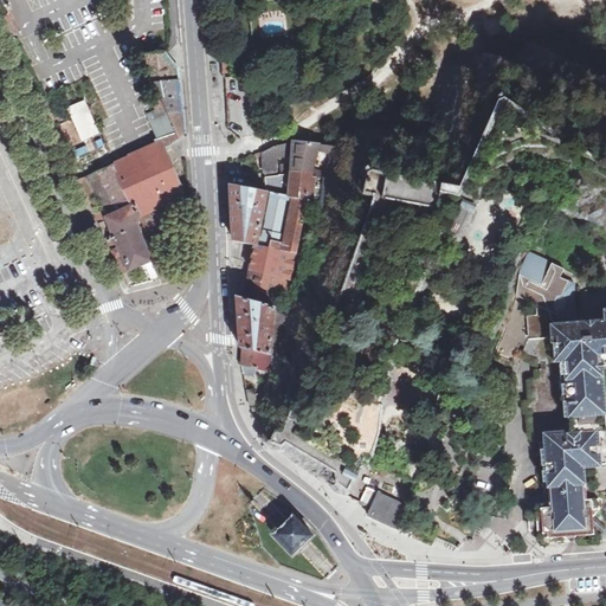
[(337,0),(341,7),(352,10),(354,0),(337,0)]
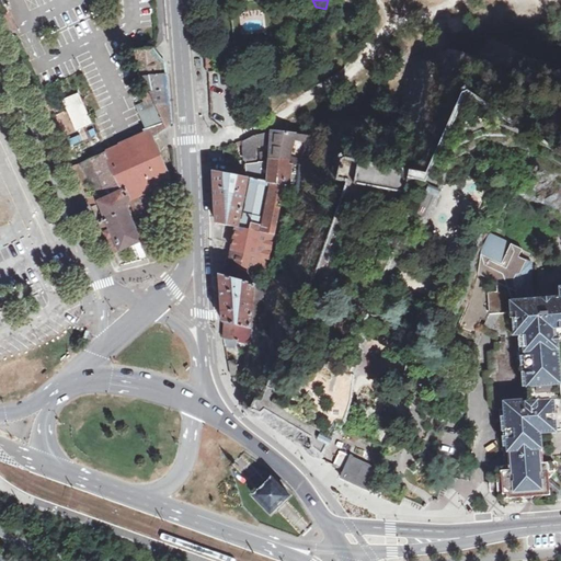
[(139,68),(165,64),(155,50),(155,49),(133,50),(139,68)]
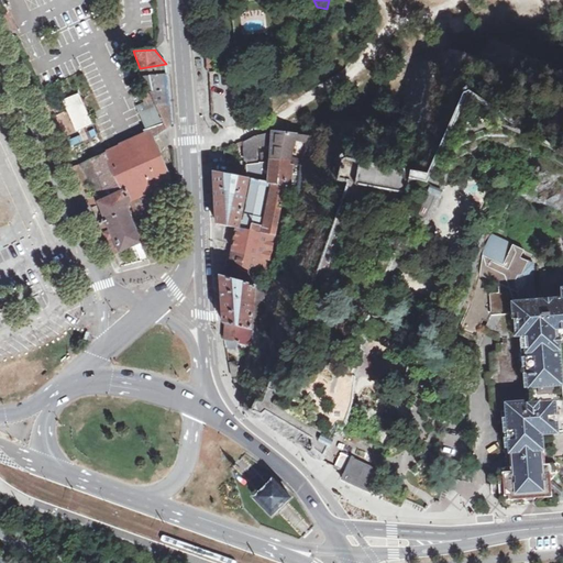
[(167,76),(166,64),(140,68),(145,78),(167,76)]
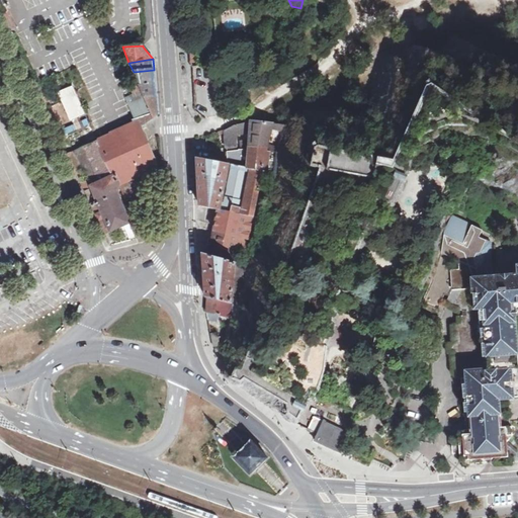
[(154,70),(134,72),(135,75),(139,84),(155,83),(154,70)]
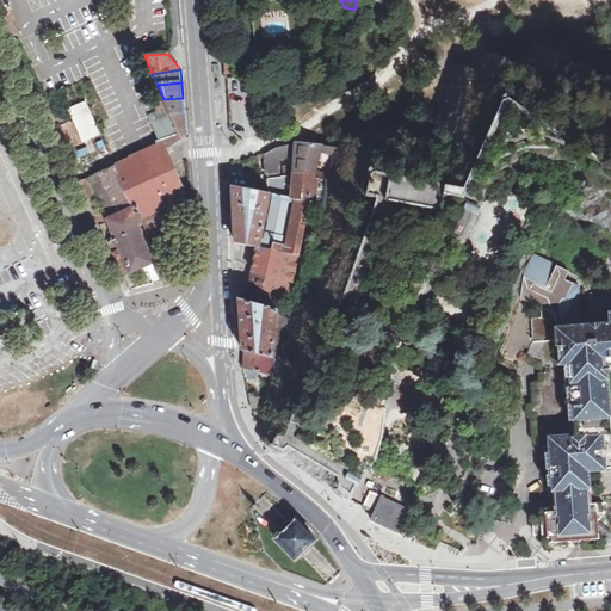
[(184,112),(183,98),(164,99),(165,102),(168,110),(170,113),(184,112)]
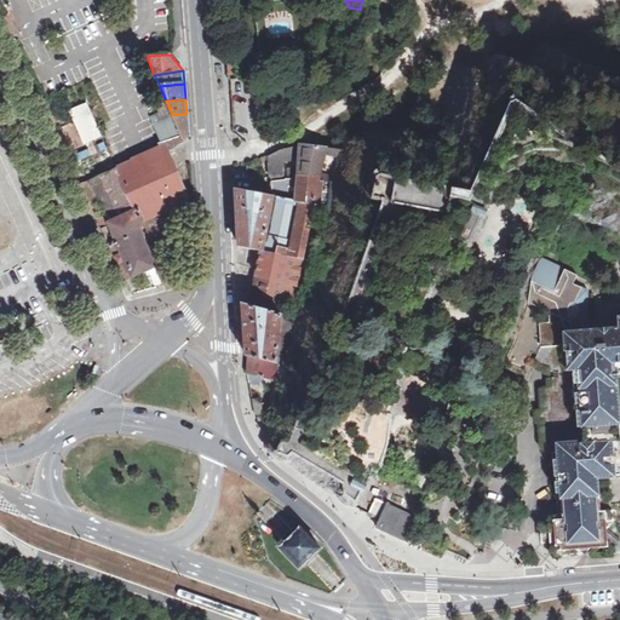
[(85,103),(70,110),(84,143),(99,136),(85,103)]
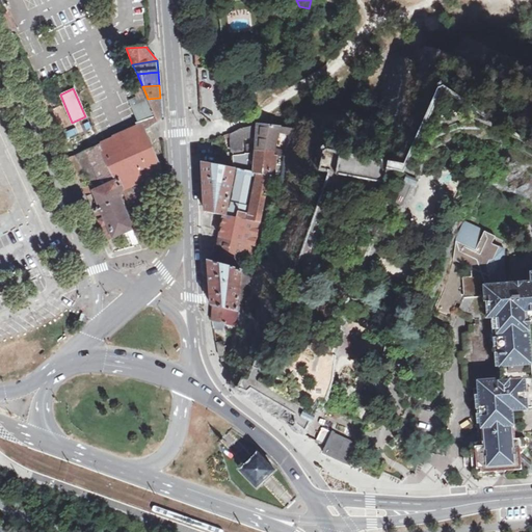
[(136,94),(128,98),(129,101),(130,103),(138,99),(136,94)]
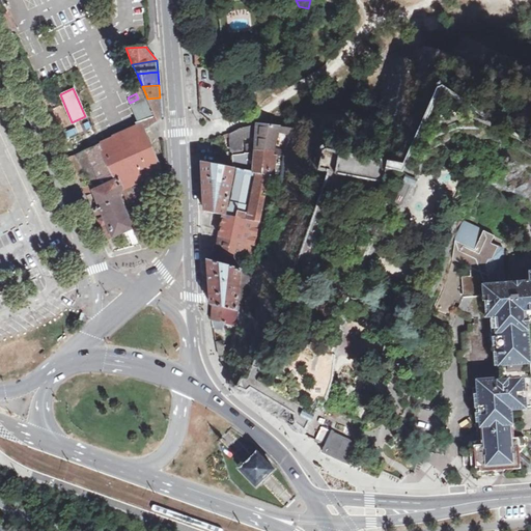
[(147,99),(146,95),(138,99),(130,103),(135,113),(142,129),(143,131),(162,118),(160,98),(147,99)]
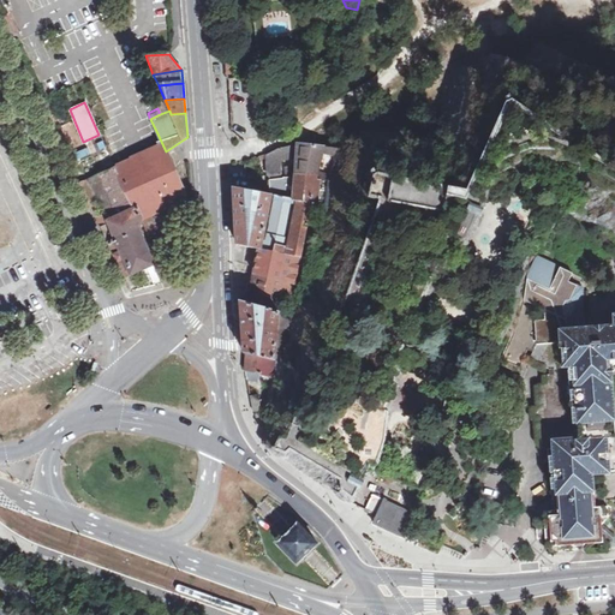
[(103,141),(96,143),(99,151),(106,148),(103,141)]
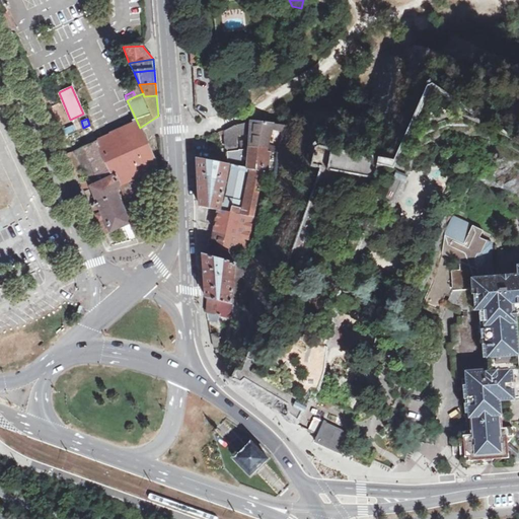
[(271,130),(272,124),(252,122),(235,126),(226,130),(225,130),(227,148),(240,147),(239,137),(242,135),(249,134),(250,134),(269,136),(271,130)]
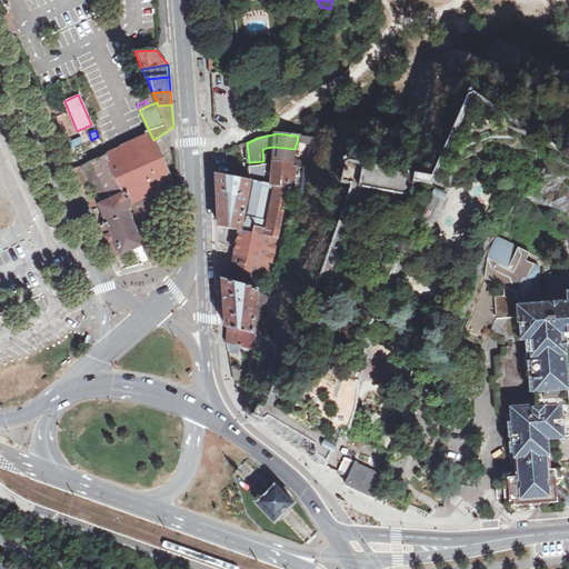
[(69,141),(72,148),(83,142),(81,136),(69,141)]
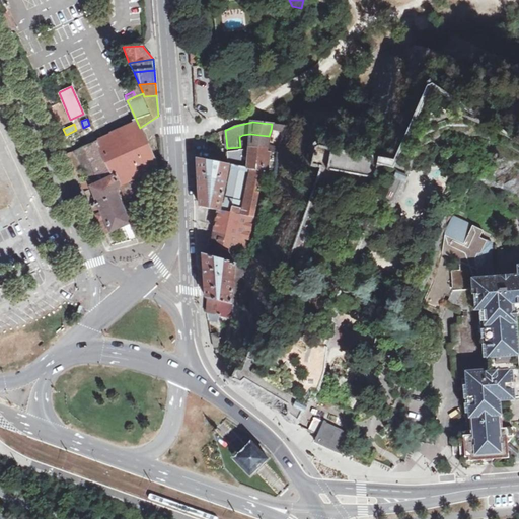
[(288,132),(290,126),(278,125),(272,124),(271,130),(288,132)]
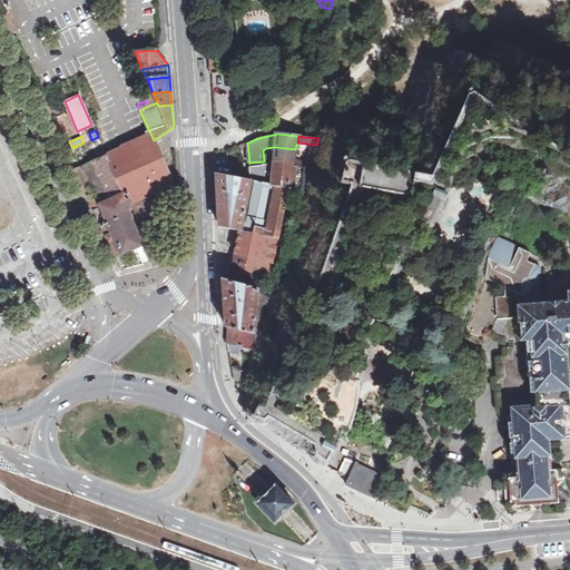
[(112,164),(156,145),(155,143),(154,140),(153,138),(108,155),(112,164)]
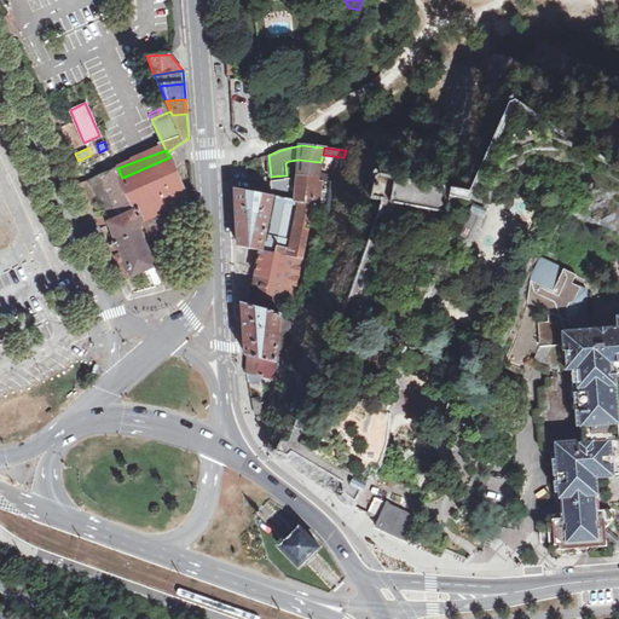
[(174,169),(169,157),(122,178),(106,184),(86,194),(94,212),(109,244),(110,244),(140,230),(142,221),(158,214),(160,215),(165,226),(192,214),(186,201),(187,201),(174,169)]
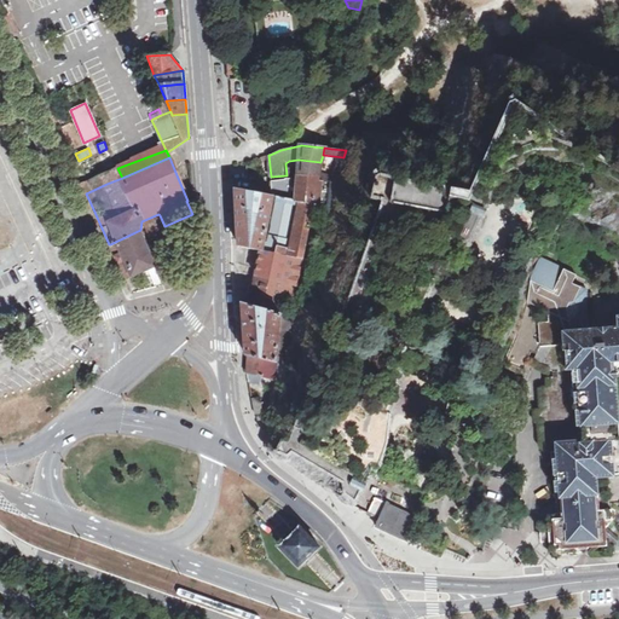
[(296,200),(318,204),(318,194),(314,192),(313,192),(316,180),(318,173),(320,162),(299,160),(299,166),(289,167),(288,175),(287,178),(272,180),(271,180),(272,196),(296,200)]
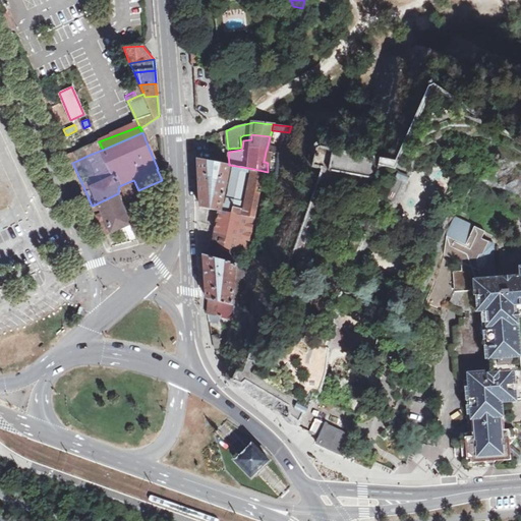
[(90,155),(103,150),(99,141),(68,155),(72,163),(90,155)]
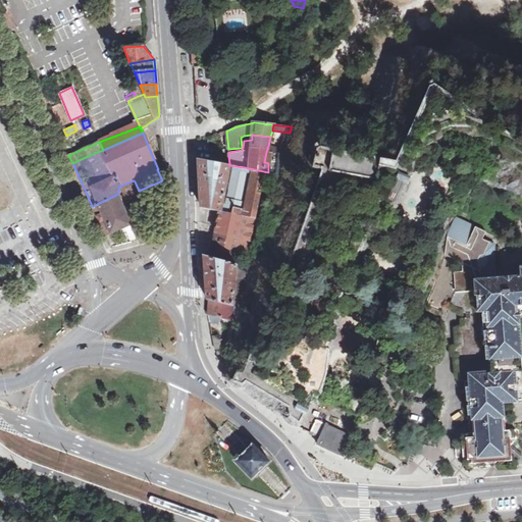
[(266,152),(278,155),(279,148),(268,146),(266,152)]
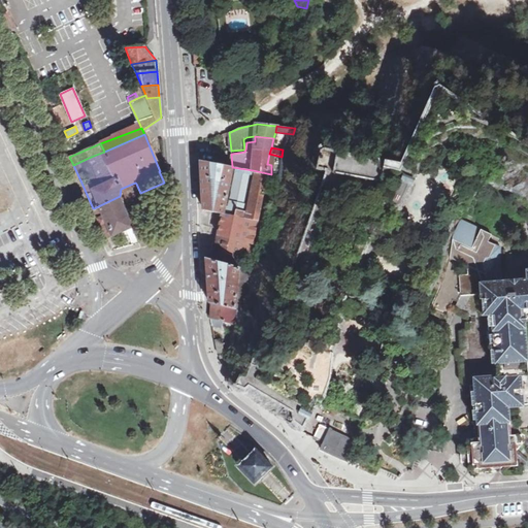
[(264,191),(268,192),(271,174),(253,170),(232,167),(202,161),(201,161),(204,205),(204,209),(223,213),(225,215),(227,205),(232,205),(233,201),(238,202),(237,212),(248,215),(248,216),(253,217),(253,220),(258,222),(264,191)]
